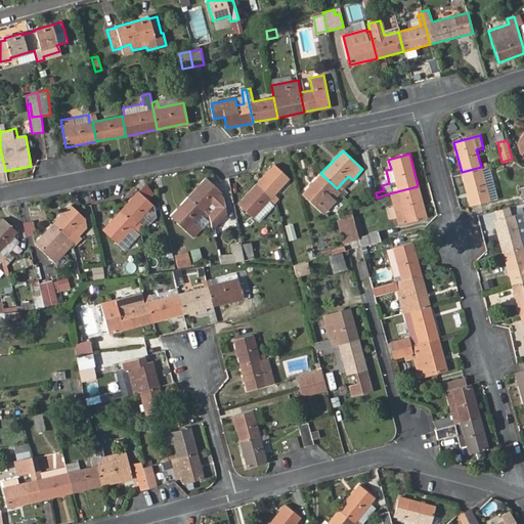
[(273,165),(256,184),(276,203),(279,200),(274,194),(289,179),(273,165)]
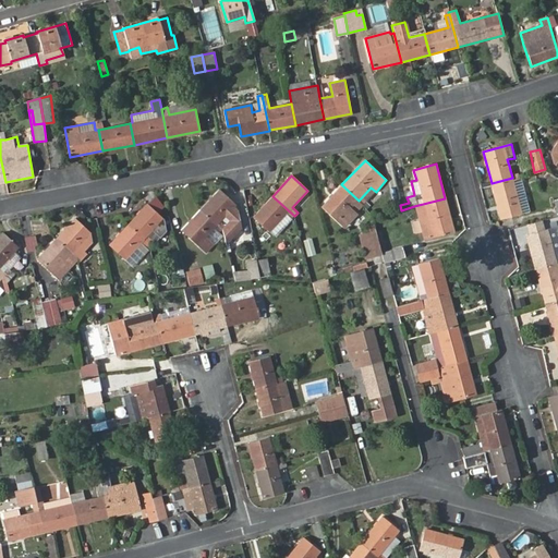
[(520,176),(512,178),(522,214),(530,211),(520,176)]
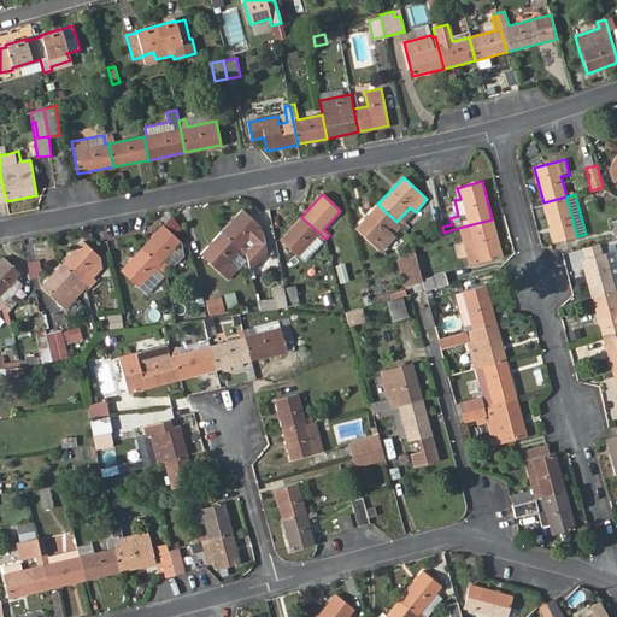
[(566,197),(544,203),(553,242),(577,236),(566,197)]
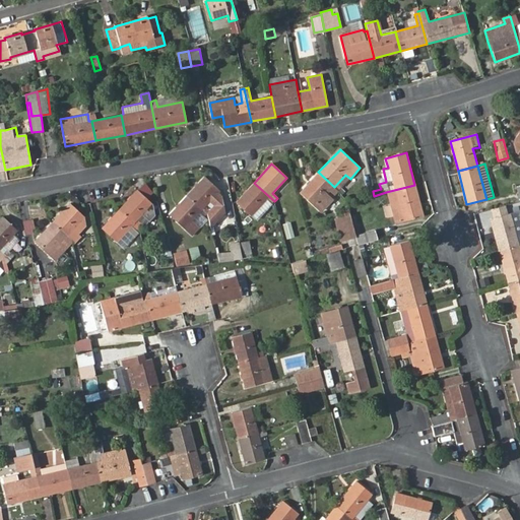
[(334,187),(318,172),(301,191),(322,211),(332,200),(326,195),(330,191),(334,195),(338,191),(334,187)]
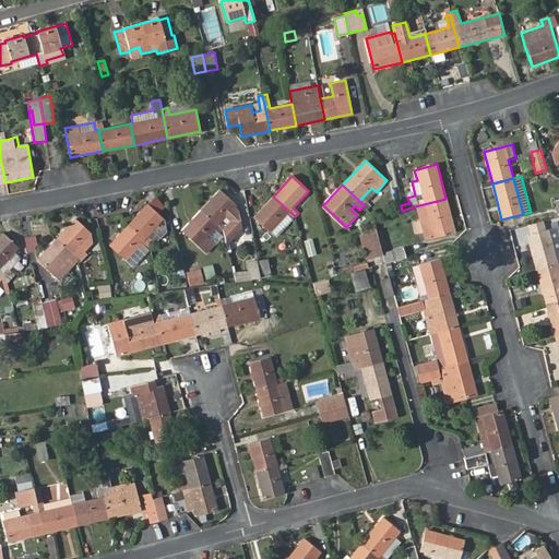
[(371,188),(359,201),(364,205),(377,192),(371,188)]
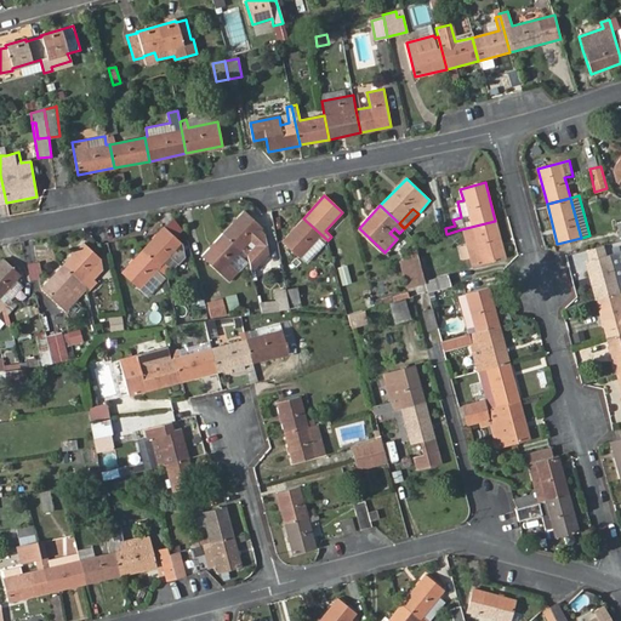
[(269,254),(266,237),(262,228),(244,211),(223,234),(248,256),(251,273),(269,254)]
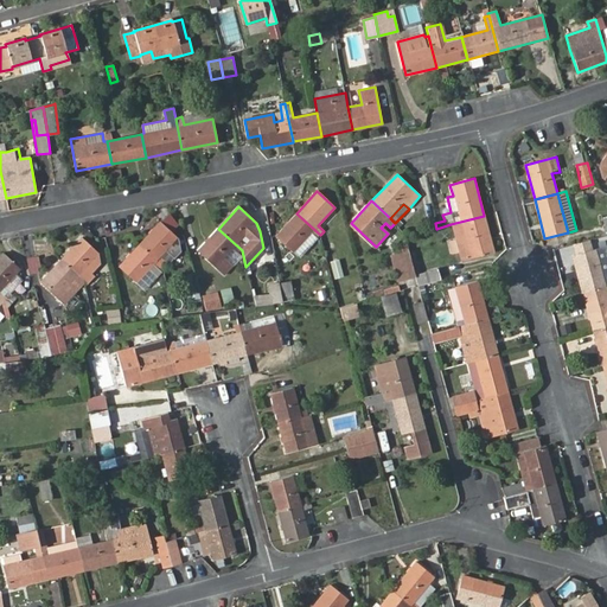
[(320,235),(296,213),(276,236),(293,251),(306,238),(311,234),(315,238),(320,235)]
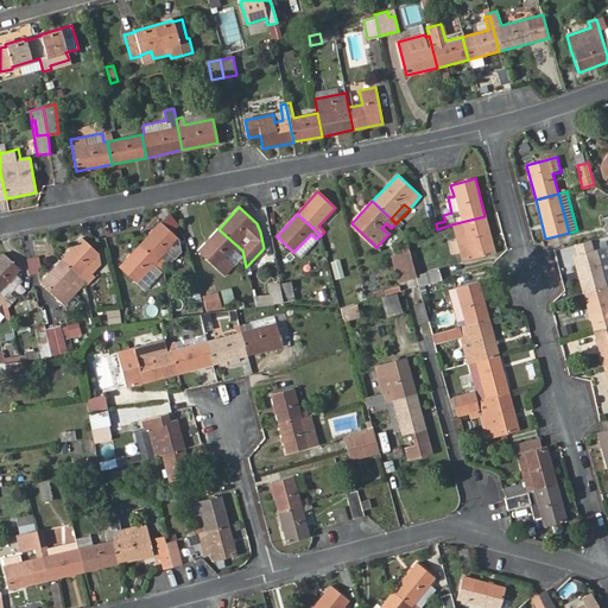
[(494,253),(485,216),(451,225),(462,261),(494,253)]
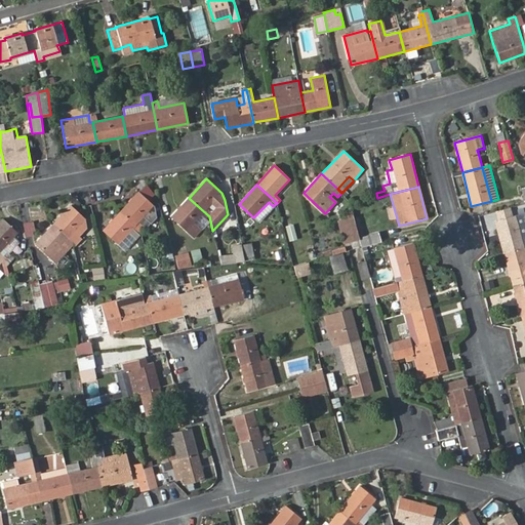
[(137,192),(120,211),(135,226),(154,206),(137,192)]
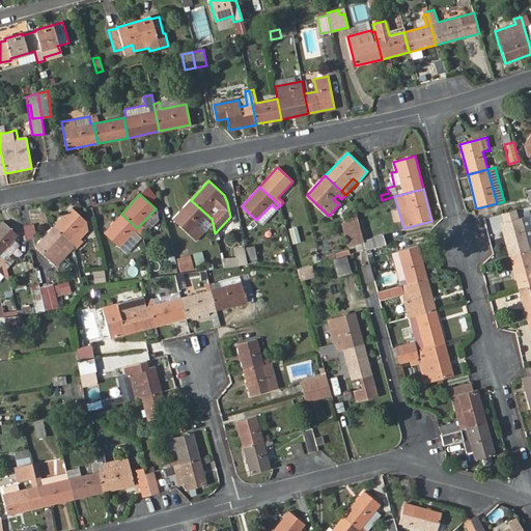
[(212,219),(191,200),(172,219),(196,241),(212,225),(208,223),(212,219)]
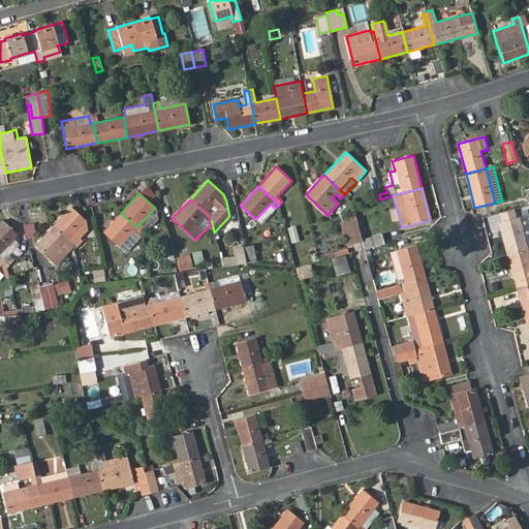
[(70,208),(53,226),(73,246),(74,247),(75,248),(82,241),(80,239),(87,230),(86,222),(70,208)]
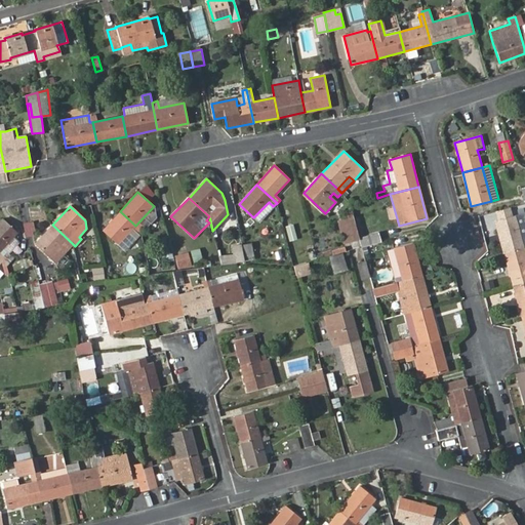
[(154,206),(135,226),(140,230),(156,214),(154,206)]
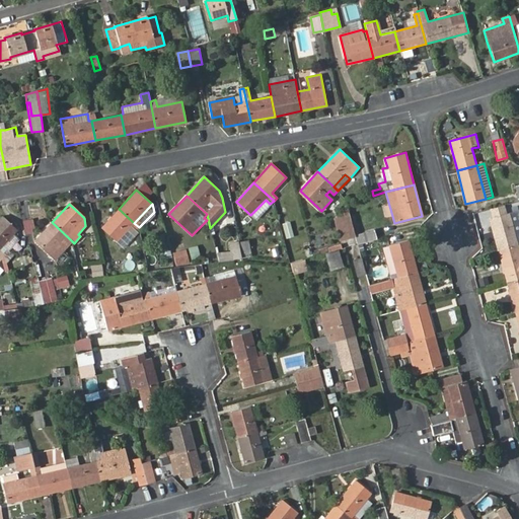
[(267,209),(262,204),(250,215),(255,220),(267,209)]
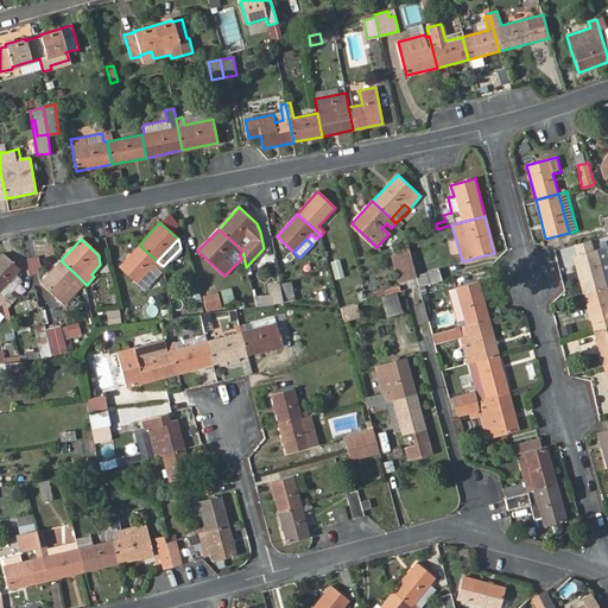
[(157,261),(139,245),(119,267),(145,291),(163,273),(154,265),(157,261)]
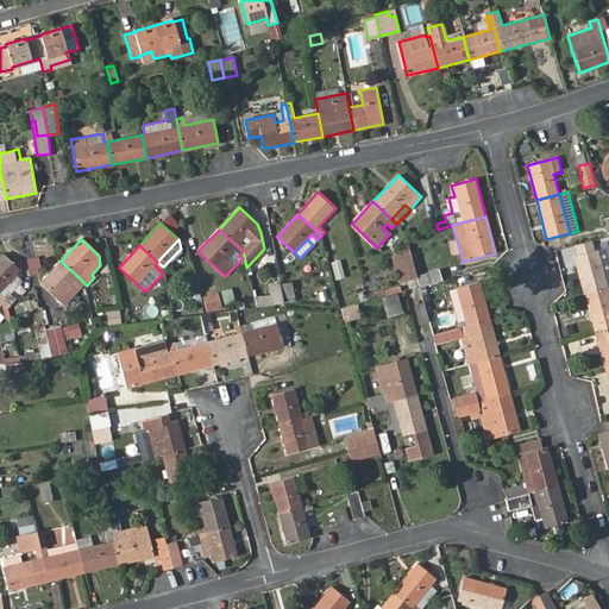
[(409,251),(403,253),(405,258),(401,259),(407,278),(415,276),(410,258),(409,251)]
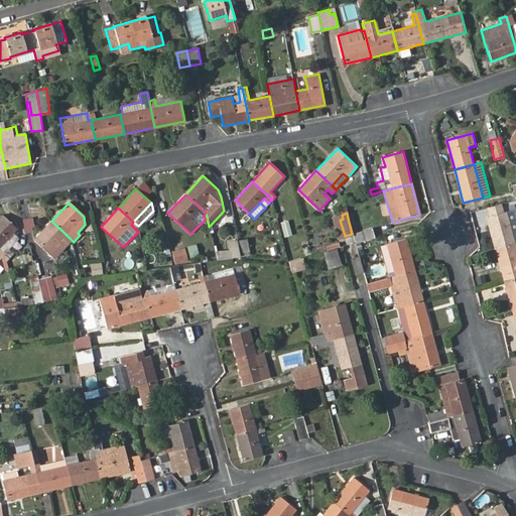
[(487,217),(495,248),(515,243),(508,220),(507,213),(487,217)]
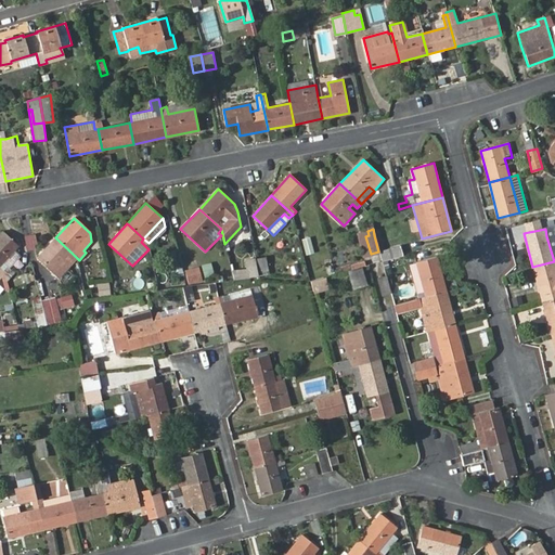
[(356,234),(362,258),(379,254),(378,252),(371,254),(365,236),(369,235),(368,231),(356,234)]
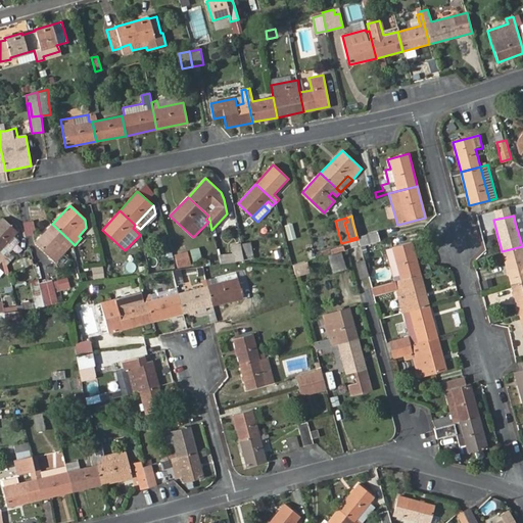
[(3,219),(0,221),(0,252),(5,257),(6,265),(12,258),(8,253),(19,241),(13,236),(17,232),(3,219)]
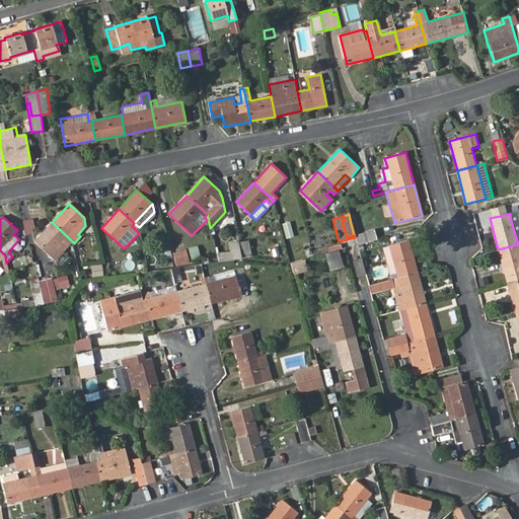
[(355,218),(350,220),(355,237),(357,244),(377,239),(374,229),(359,233),(355,218)]
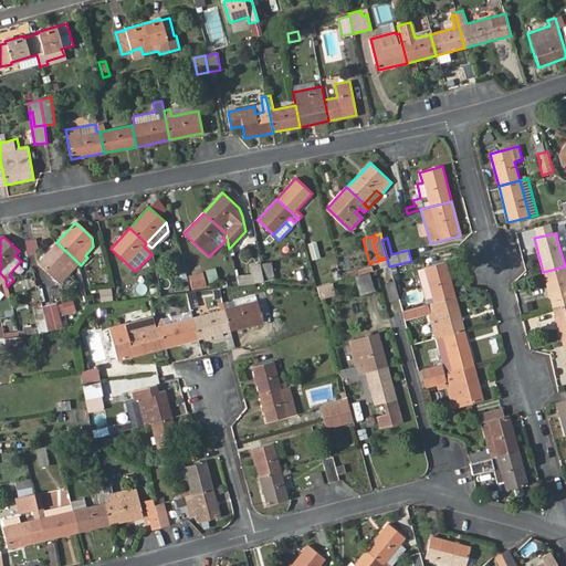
[(79,263),(56,242),(37,263),(60,283),(79,263)]
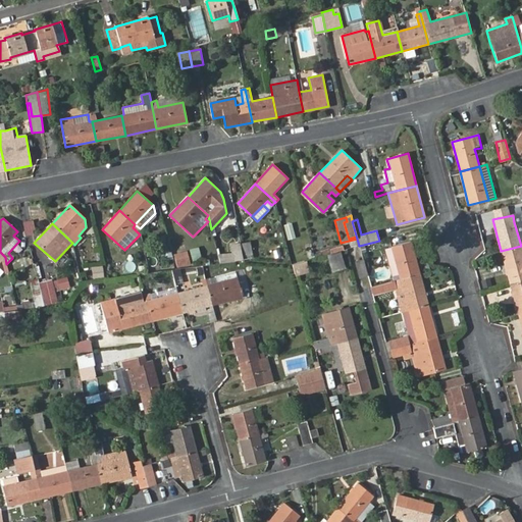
[(250,242),(241,243),(244,260),(253,258),(250,242)]
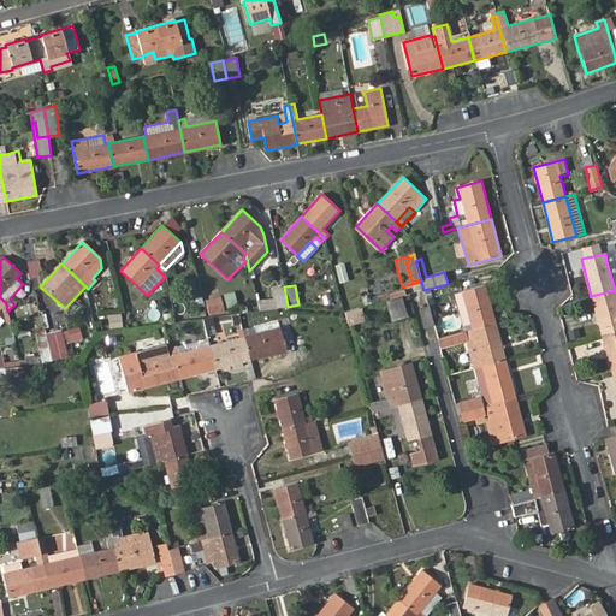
[(451,335),(495,324),(485,286),(462,292),(469,323),(462,325),(450,329),(451,335)]
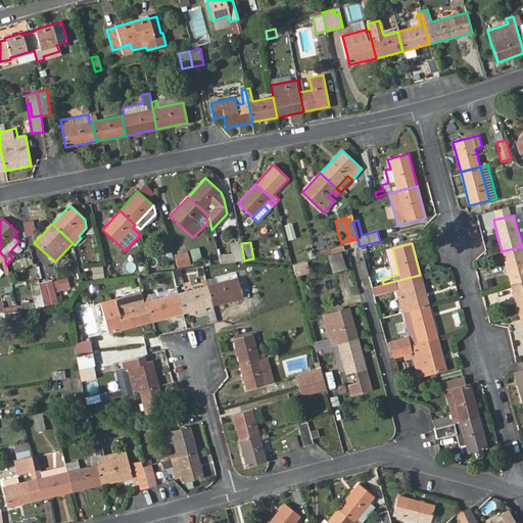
[(218,257),(220,265),(242,262),(239,244),(231,245),(233,254),(218,257)]
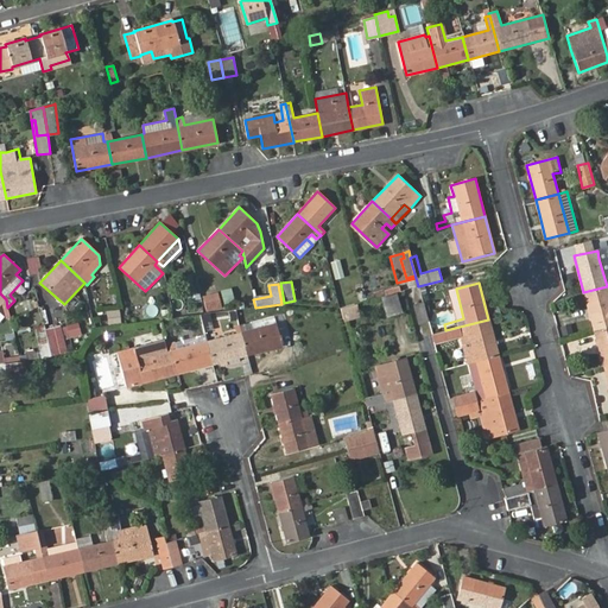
[(607,285),(607,286),(583,292),(594,330),(607,325),(607,285)]
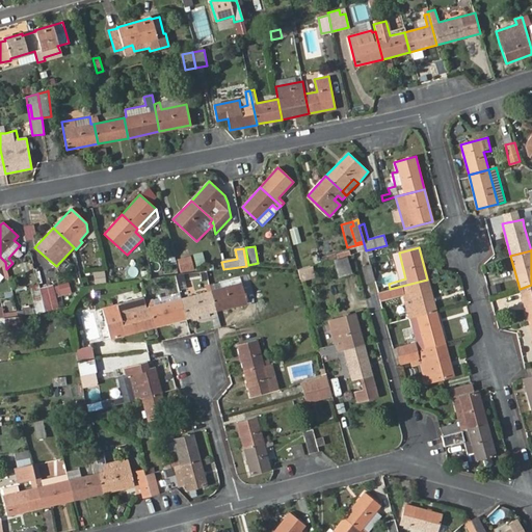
[(203,250),(193,254),(196,264),(206,261),(203,250)]
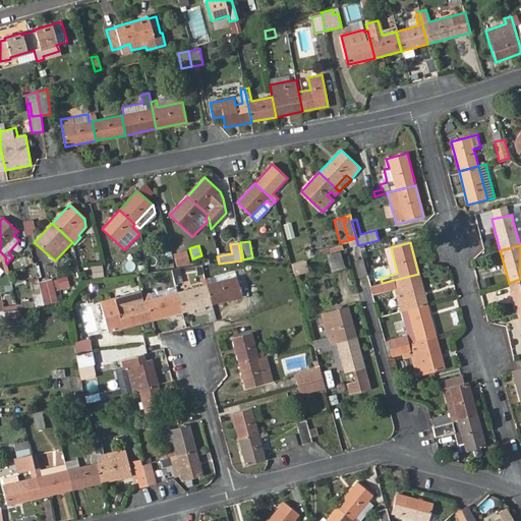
[(391,247),(384,249),(391,275),(397,273),(391,247)]
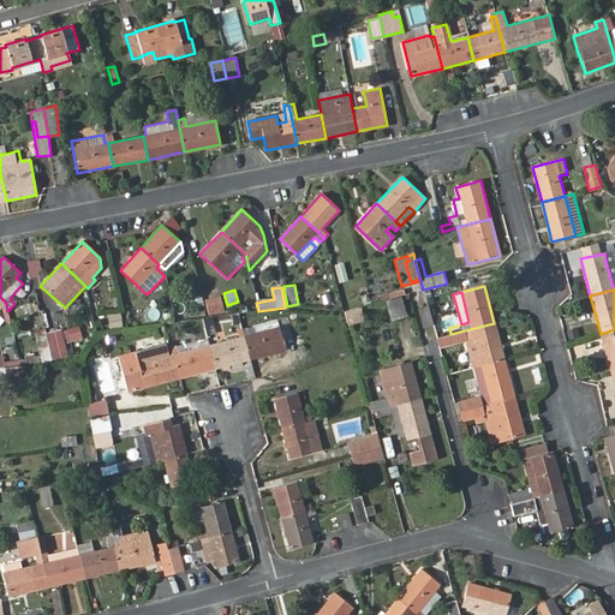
[(202,296),(191,299),(195,308),(203,305),(202,296)]
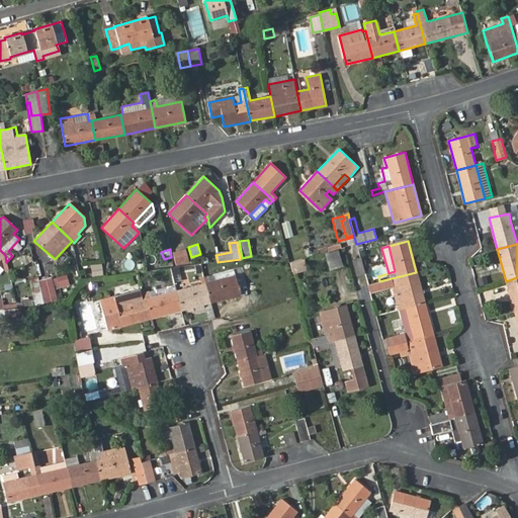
[(172,253),(176,266),(188,262),(184,249),(172,253)]
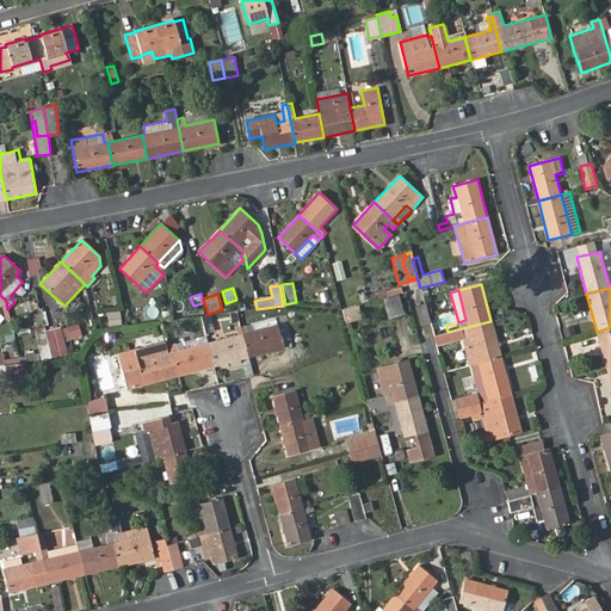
[(387,297),(383,298),(388,319),(405,314),(399,294),(387,297)]
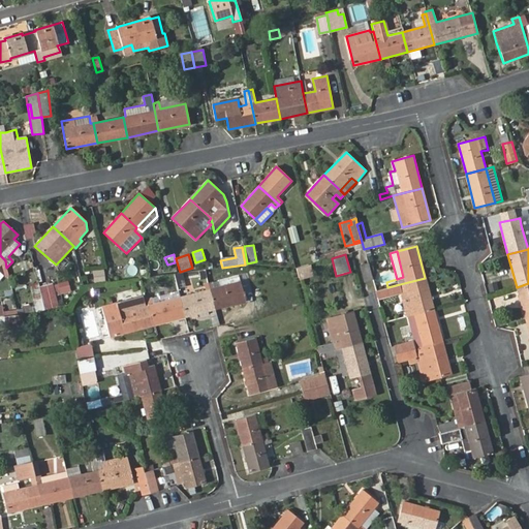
[(365,282),(372,280),(368,263),(360,266),(365,282)]
